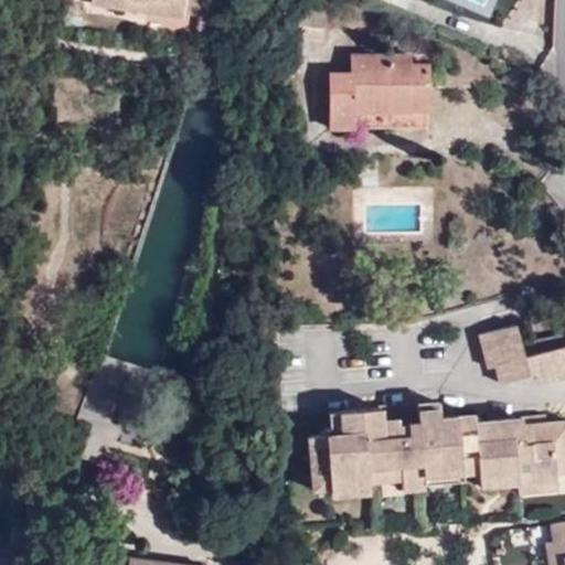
[(184,20),(187,0),(92,0),(92,6),(184,20)]
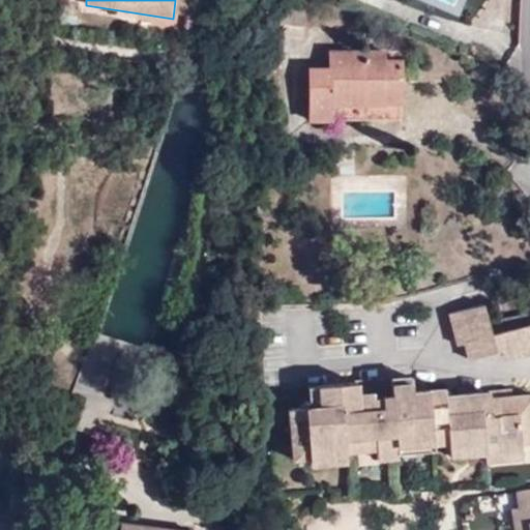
[(400,61),(384,61),(384,65),(366,65),(367,53),(329,52),(329,70),(310,70),(308,121),(330,121),(331,106),(383,106),(384,83),(400,84),(400,61)]
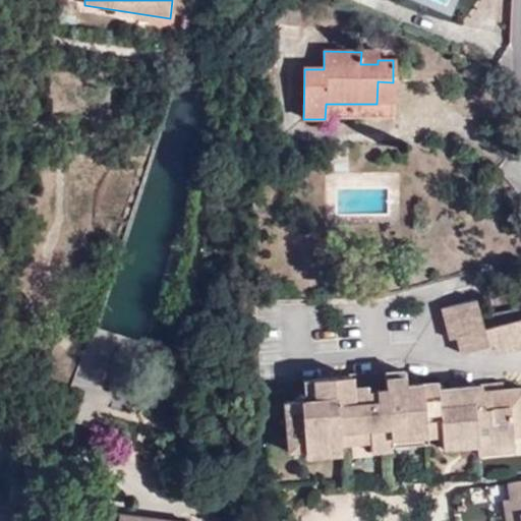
[(378,64),(378,60),(378,52),(361,52),(360,64),(378,64)]
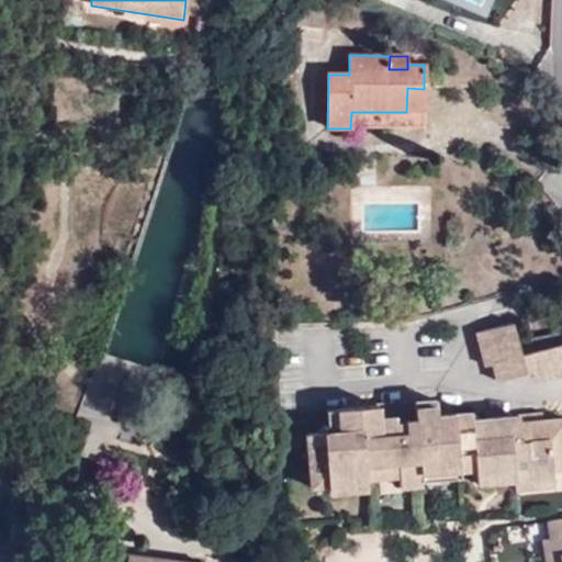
[(424,128),(424,89),(407,88),(406,112),(351,112),(350,128),(424,128)]
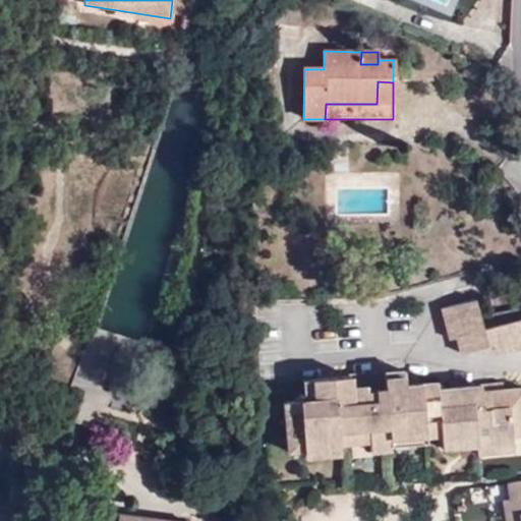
[(520,321),(481,332),(473,302),(438,309),(447,342),(454,341),(458,356),(489,348),(495,355),(499,355),(520,349),(520,321)]
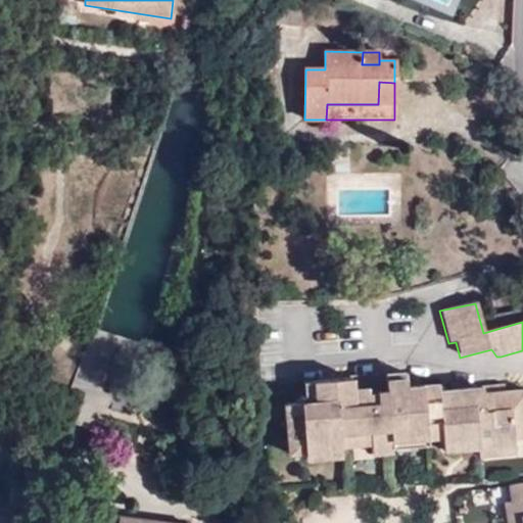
[(493,447),(516,447),(516,439),(522,438),(522,390),(507,392),(506,387),(489,388),(489,394),(475,395),(474,389),(438,392),(438,386),(407,388),(406,374),(385,376),(386,384),(377,385),(377,400),(367,400),(365,378),(314,382),(315,397),(304,398),(299,398),(299,402),(283,405),(288,455),(303,454),(304,457),(341,454),(341,445),(370,444),(391,444),(390,435),(401,434),(402,436),(427,435),(428,440),(442,439),(442,443),(465,442),(464,436),(477,436),(478,440),(492,440),(493,447)]
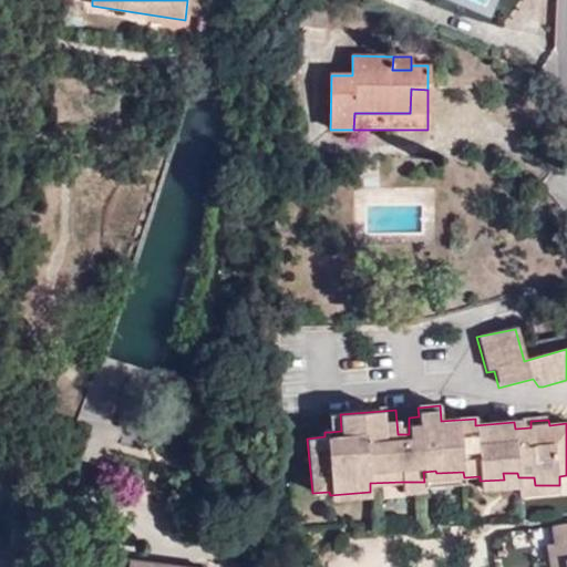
[(419,416),(418,408),(395,410),(398,434),(409,434),(409,418),(419,416)]
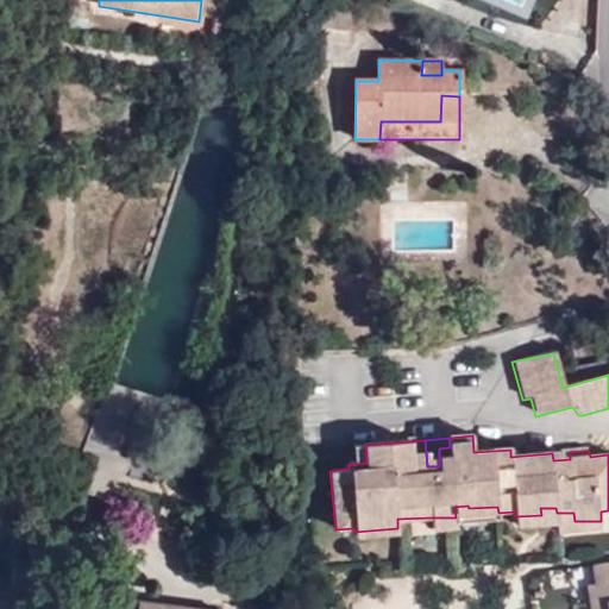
[(353,446),(355,464),(366,463),(365,445),(353,446)]
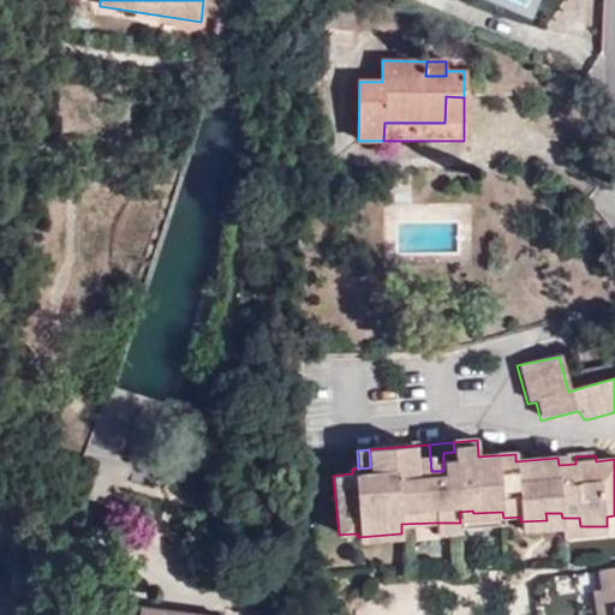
[(94,479),(97,466),(97,464),(77,459),(73,473),(94,479)]
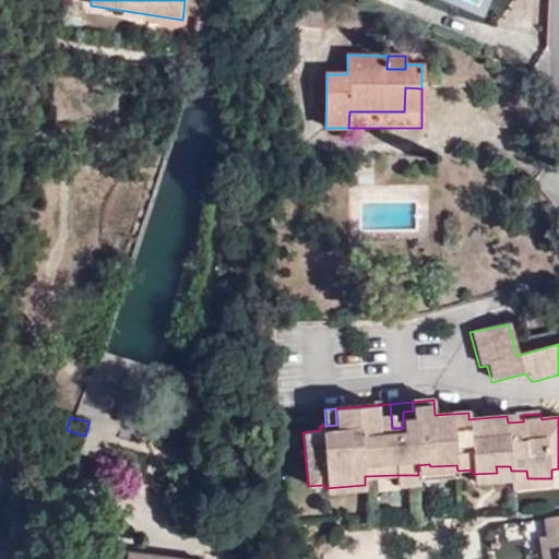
[(458,476),(458,471),(456,465),(430,466),(429,464),(417,465),(418,475),(418,478),(458,476)]
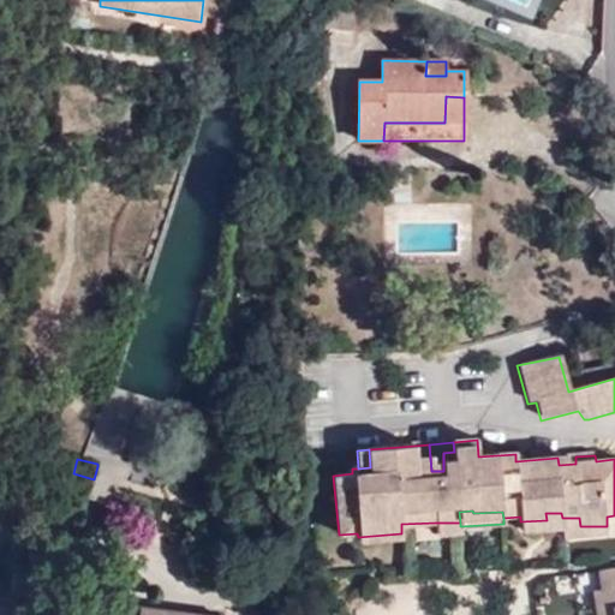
[(562,527),(562,518),(561,513),(545,513),(547,520),(520,521),(520,530),(562,527)]
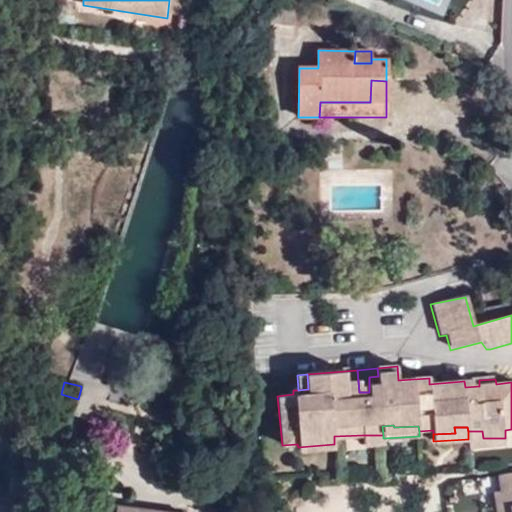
[(505,444),(505,438),(483,438),(482,431),(468,431),(468,439),(469,447),(505,444)]
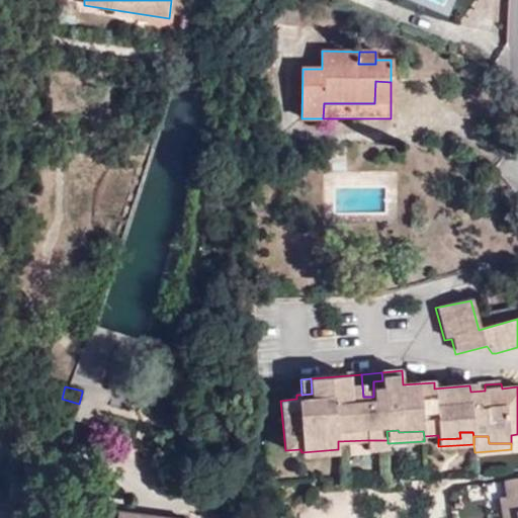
[(387,448),(387,443),(387,440),(366,440),(367,449),(387,448)]
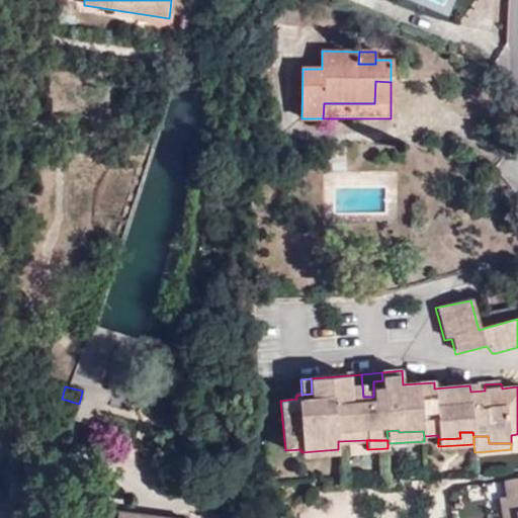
[(517,517),(517,479),(503,482),(505,498),(513,497),(516,512),(507,514),(507,517),(517,517)]
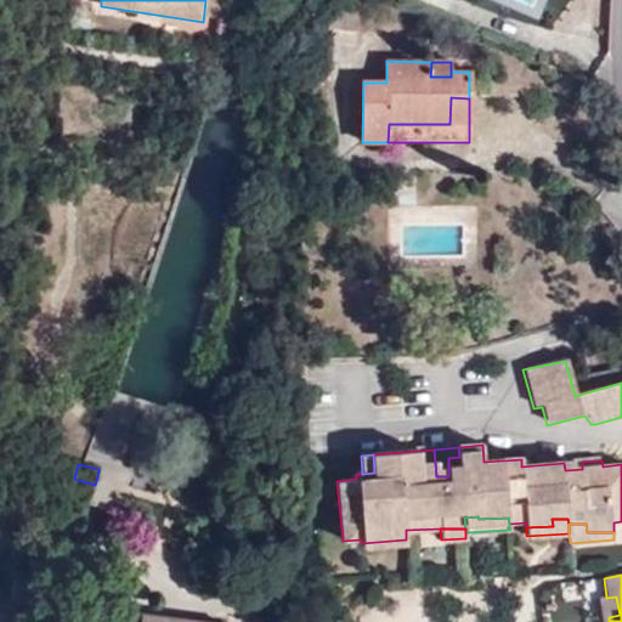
[(616,597),(606,598),(598,600),(600,621),(609,621),(609,617),(620,615),(616,597)]
